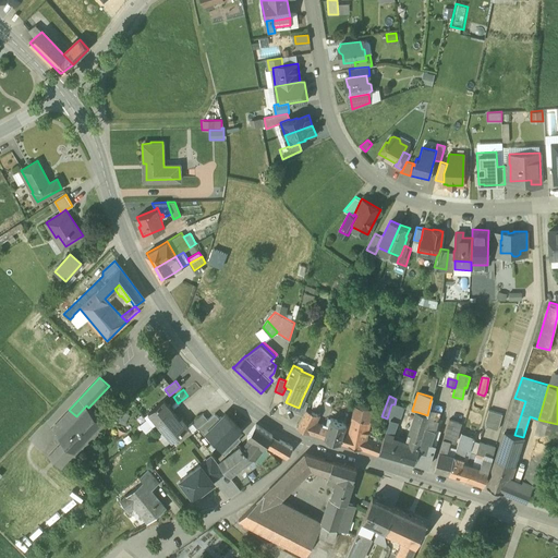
[(514,398),(505,432),(514,435),(525,401),(514,398)]
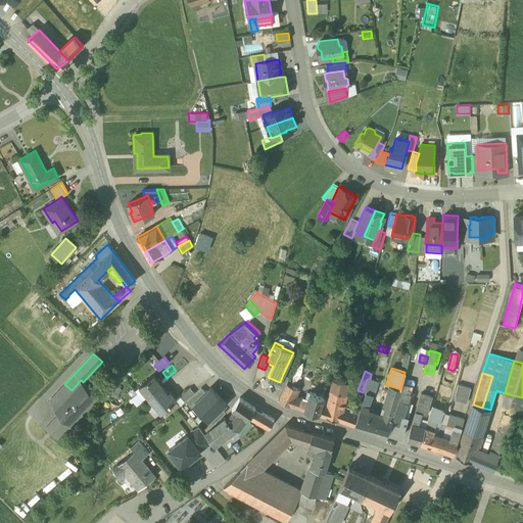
[(283,374),(280,382),(277,381),(275,385),(283,389),(284,388),(286,384),(289,377),(283,374)]
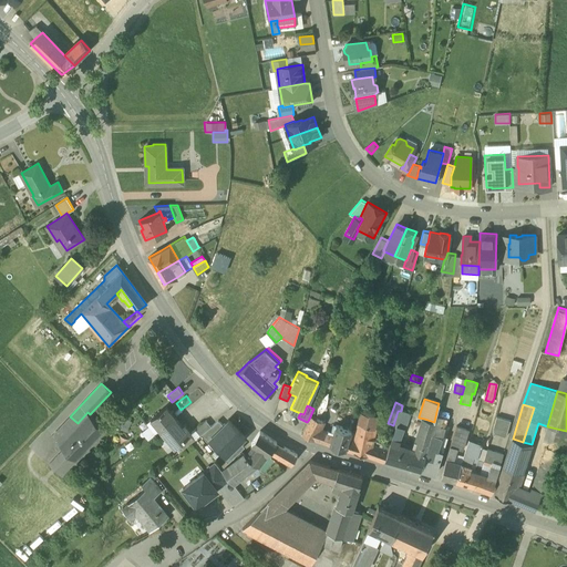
[(176,418),(166,406),(153,418),(162,429),(176,418)]
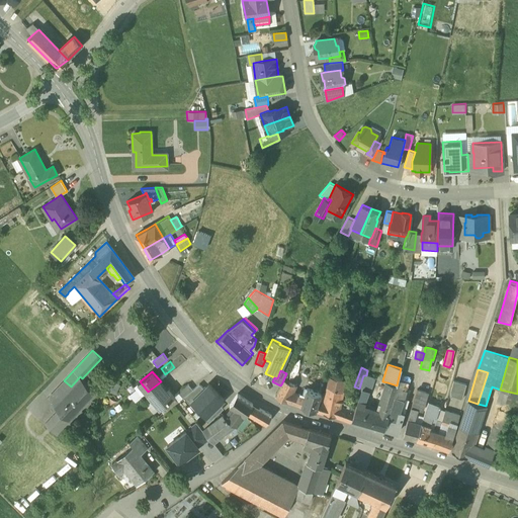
[(366,375),(363,375),(359,389),(362,390),(362,389),(368,392),(373,377),(366,375)]
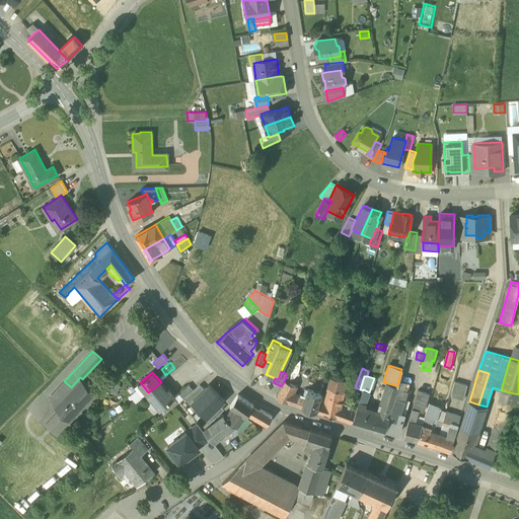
[(80,377),(71,387),(64,381),(47,399),(59,410),(46,424),(56,434),(95,391),(82,379),(80,377)]
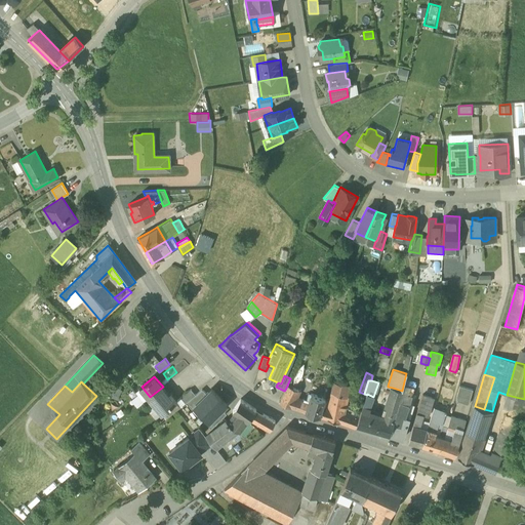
[(416,385),(404,381),(402,391),(401,394),(412,397),(416,385)]
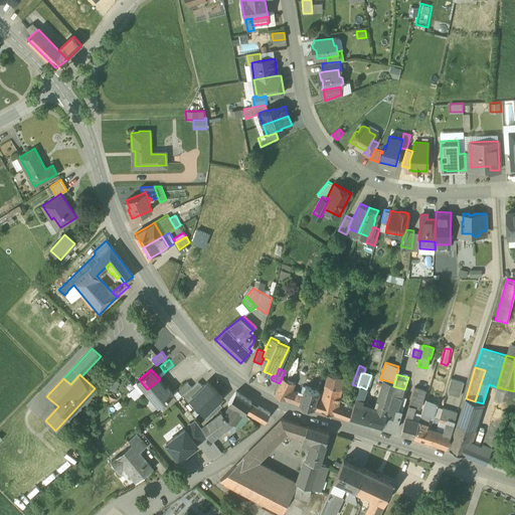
[(341,379),(327,376),(325,384),(339,388),(341,379)]
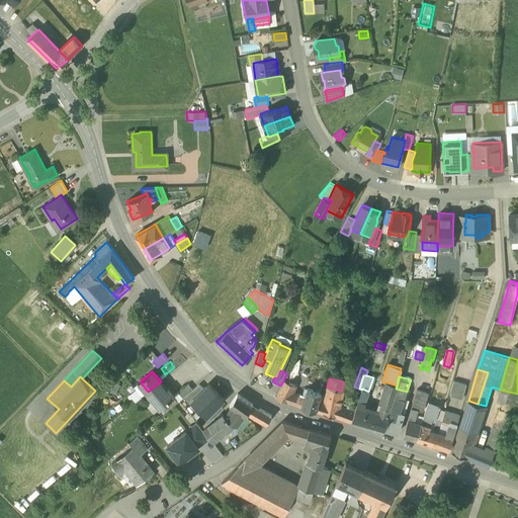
[(295,385),(283,380),(281,384),(280,385),(275,397),(287,402),(294,404),(298,395),(291,393),(295,385)]
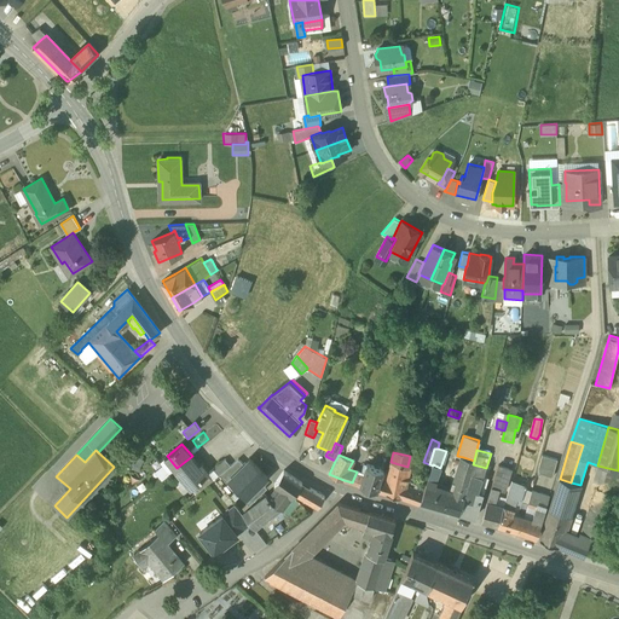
[(192,456),(177,468),(192,486),(209,473),(201,463),(198,466),(192,456)]
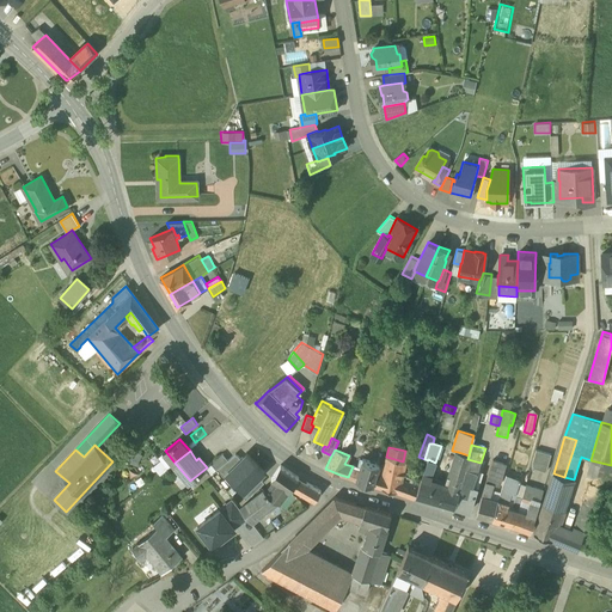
[(551,454),(536,451),(531,467),(534,469),(545,471),(551,454)]
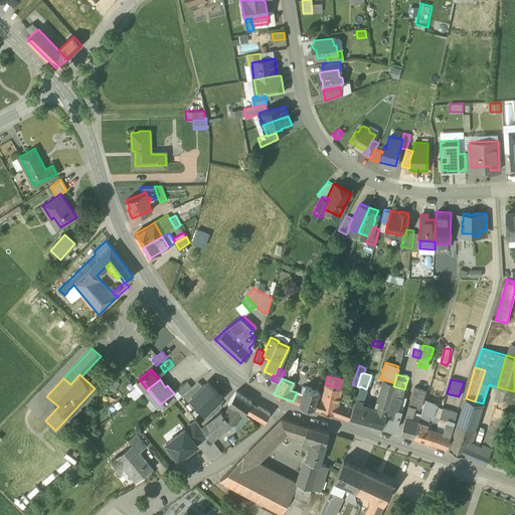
[(385,380),(377,404),(387,407),(387,406),(391,393),(393,386),(394,383),(385,380)]
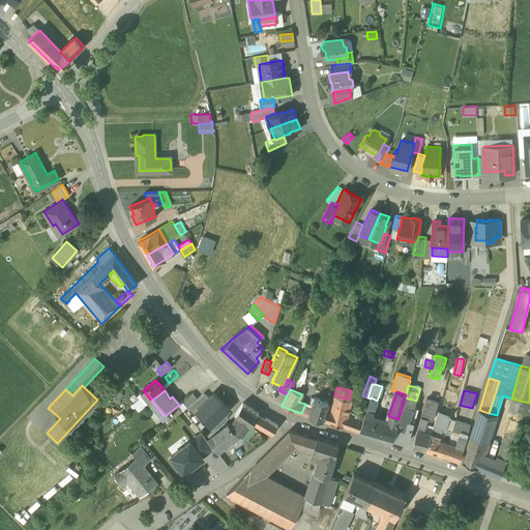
[(192,392),(181,401),(186,407),(187,407),(197,399),(192,392)]
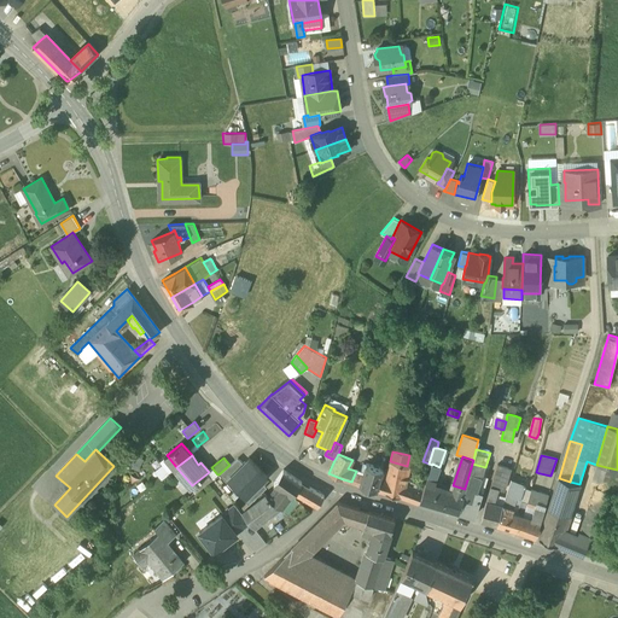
[(229,465),(219,474),(226,482),(228,479),(244,464),(238,459),(229,465)]
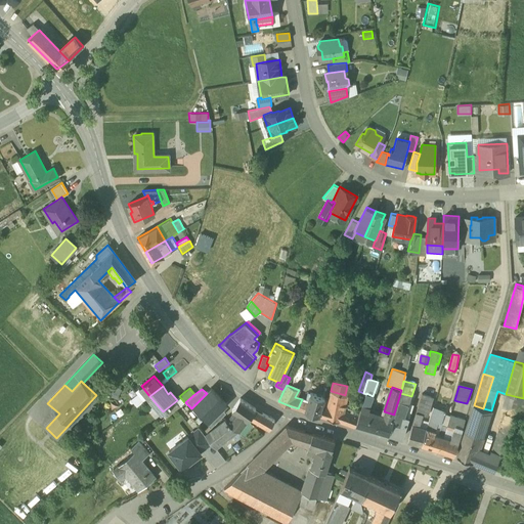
[(207,393),(193,406),(201,413),(218,396),(211,389),(207,393)]
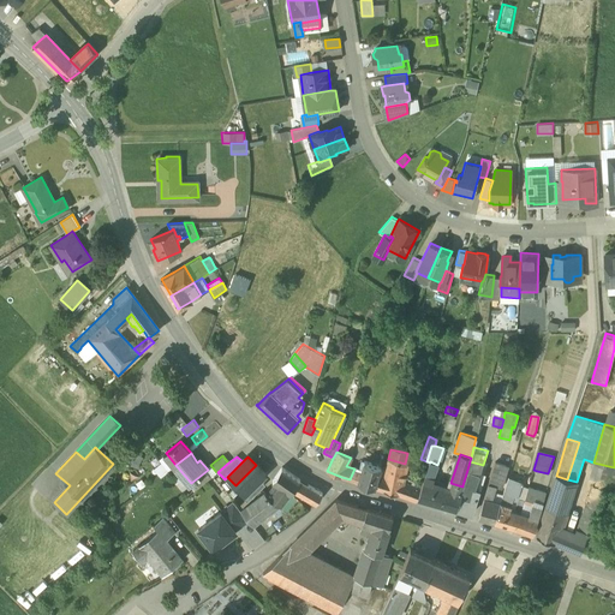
[(388,459),(386,470),(381,469),(378,477),(376,488),(398,495),(401,479),(402,479),(402,478),(404,471),(405,464),(388,459)]
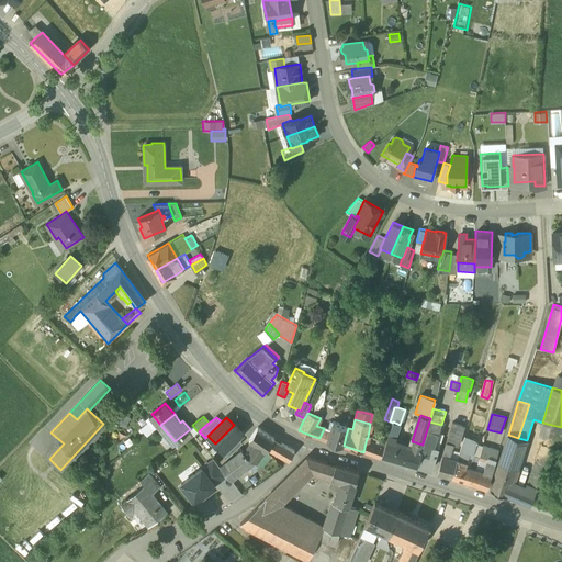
[(348,427),(333,422),(329,430),(324,428),(319,438),(344,446),(346,436),(348,428),(348,427)]
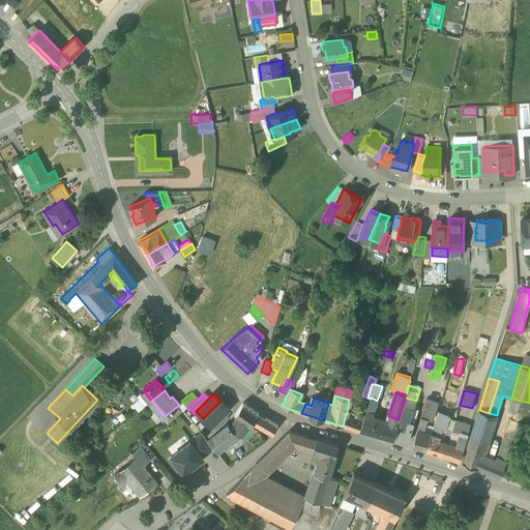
[(371,399),(365,410),(370,412),(374,409),(377,401),(371,398),(371,399)]
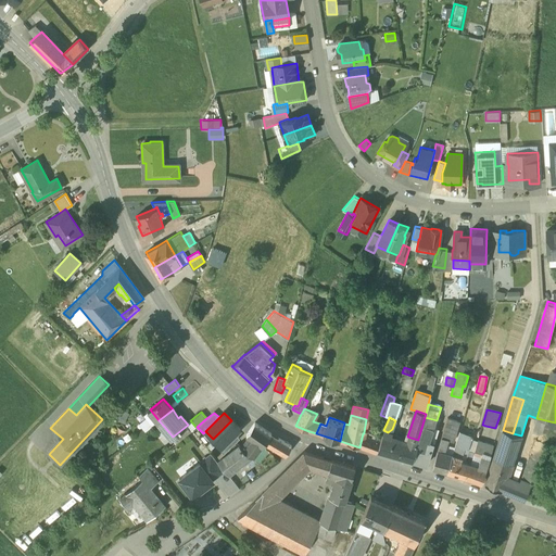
[(555,422),(536,418),(532,430),(540,433),(555,438),(555,422)]
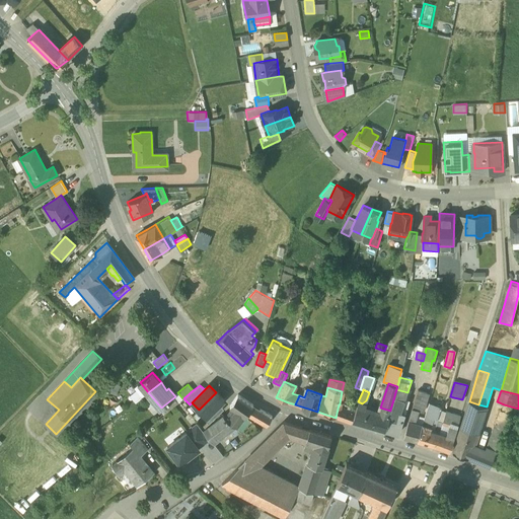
[(418,391),(412,408),(419,410),(419,411),(424,412),(430,394),(418,391)]
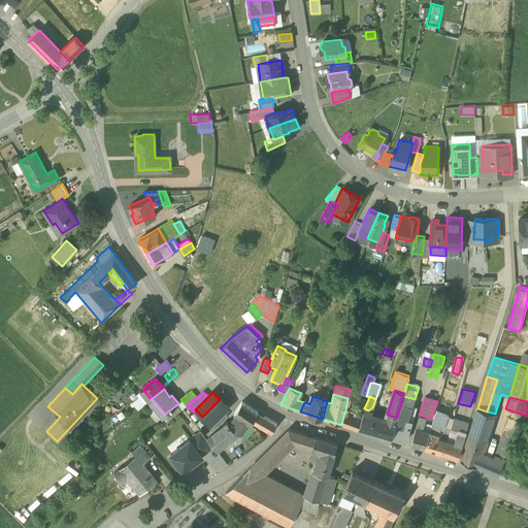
[(220,399),(202,417),(209,424),(210,425),(223,411),(228,407),(220,399)]
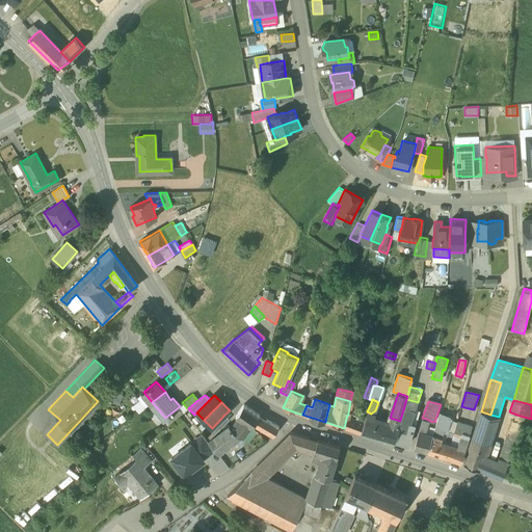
[(260,416),(243,404),(236,416),(238,418),(251,426),(251,427),(254,424),(262,428),(267,420),(259,416),(260,416)]
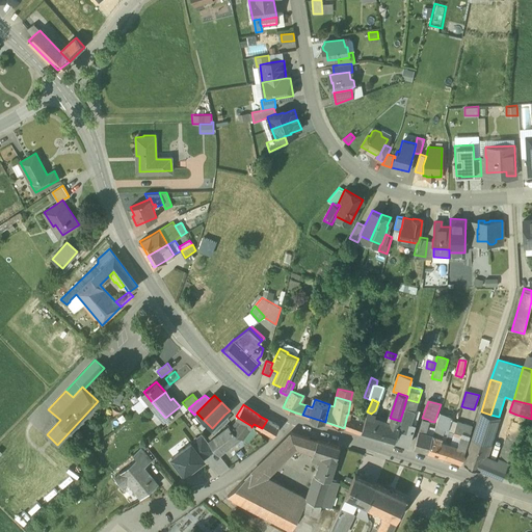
[(415,409),(404,406),(400,420),(410,423),(415,409)]
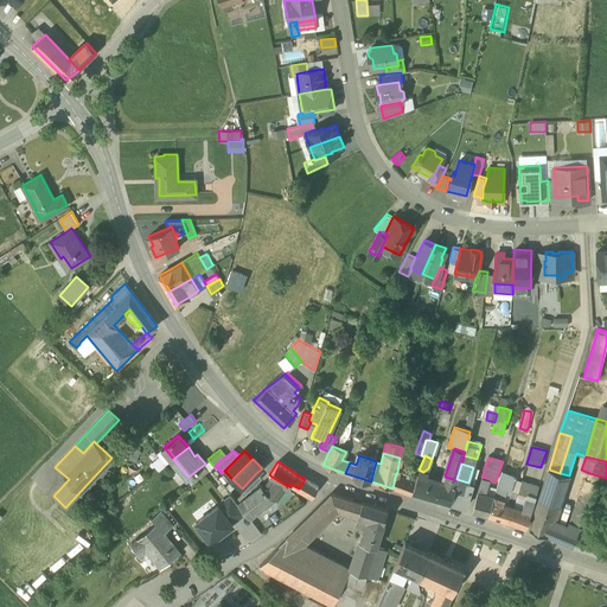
[(560,473),(549,470),(538,499),(557,506),(558,508),(569,475),(560,473)]
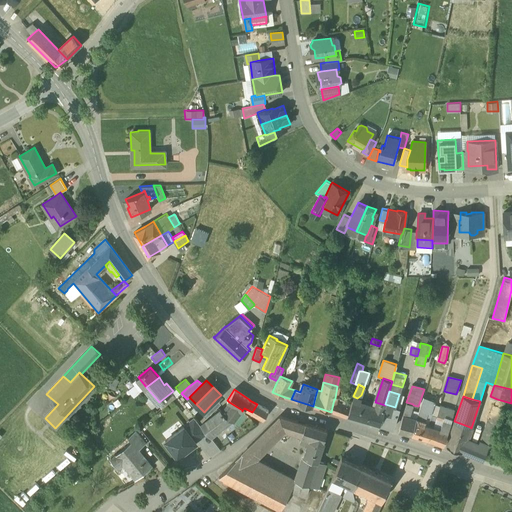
[(435,401),(423,397),(416,419),(415,422),(424,425),(428,413),(431,414),(435,401)]
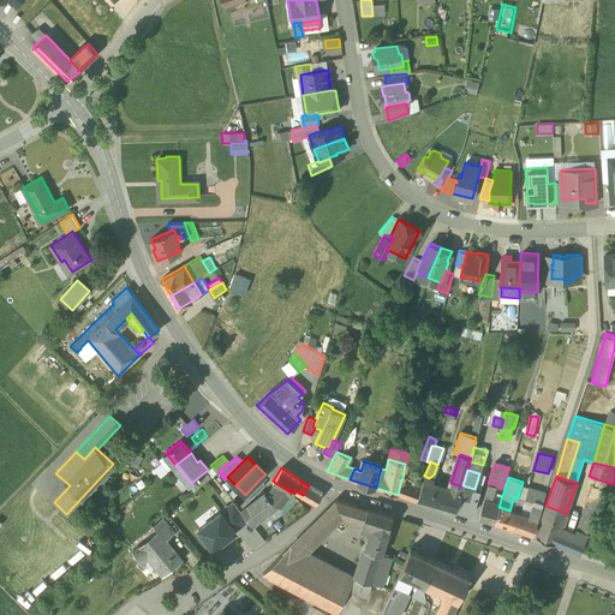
[(411,485),(405,484),(406,479),(402,478),(402,479),(401,479),(398,495),(417,502),(418,499),(421,489),(416,487),(411,485)]
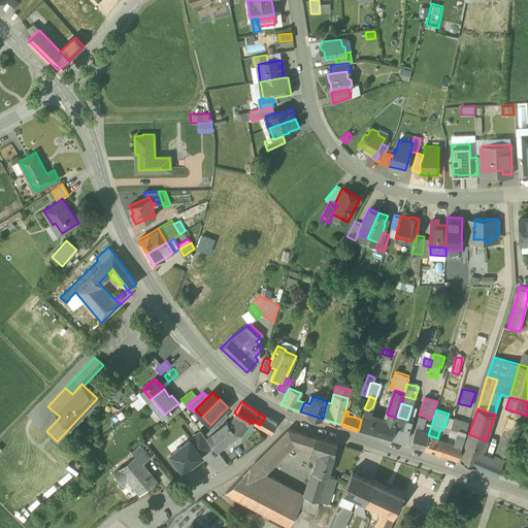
[(223,411),(210,425),(209,424),(207,426),(212,431),(228,416),(223,411)]
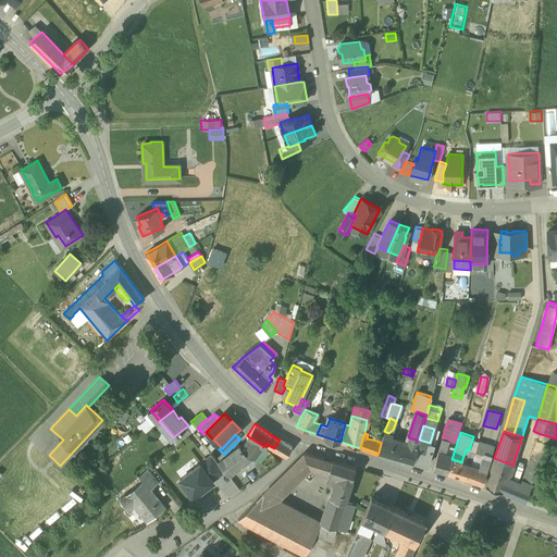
[(556,438),(541,434),(539,441),(547,444),(546,444),(547,445),(556,447),(556,438)]
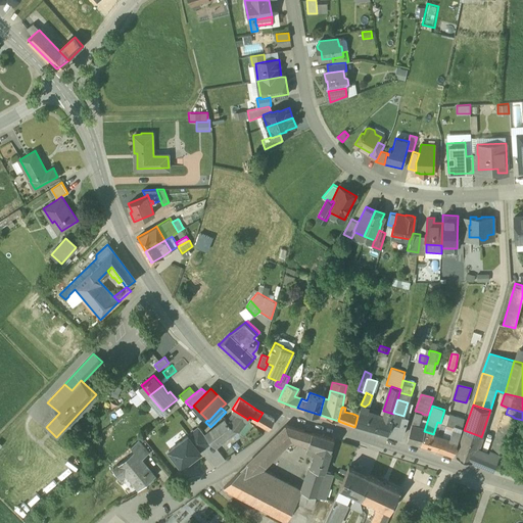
[(381,417),(360,410),(359,413),(358,416),(355,424),(388,433),(392,420),(391,419),(393,414),(383,411),(381,417)]
